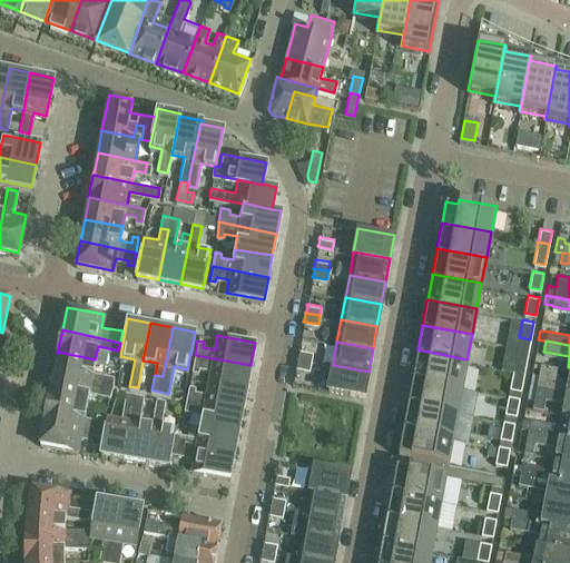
[(529,347),(518,345),(514,363),(526,365),(529,347)]
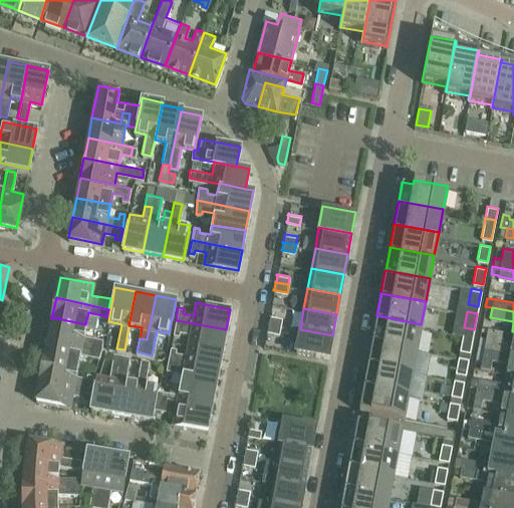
[(267,321),(267,322),(280,325),(282,316),(270,314),(269,314),(269,315),(268,322),(267,321)]
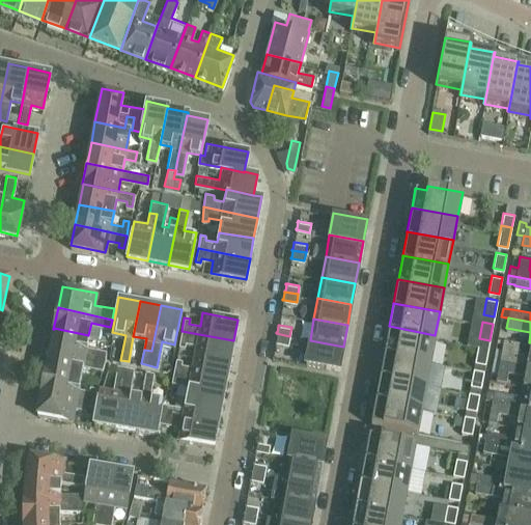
[(389,326),(389,327),(385,350),(430,359),(435,335),(389,326)]
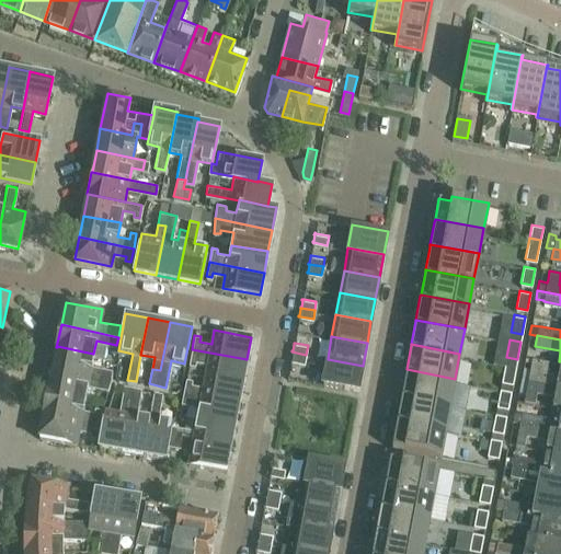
[(57,347),(53,368),(110,379),(111,369),(91,365),(93,354),(57,346),(57,347)]
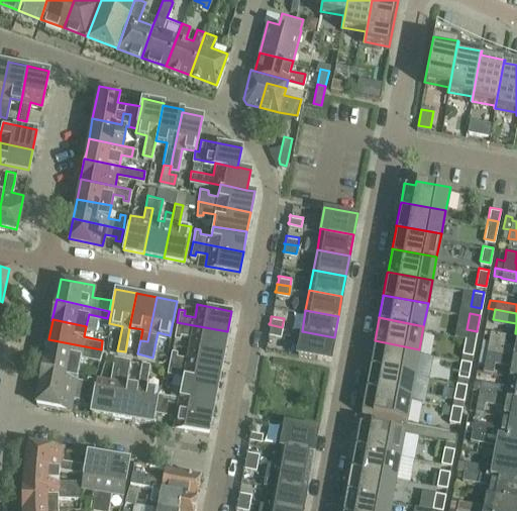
[(227,331),(177,322),(174,335),(179,336),(180,332),(192,334),(189,345),(223,351),(227,331)]
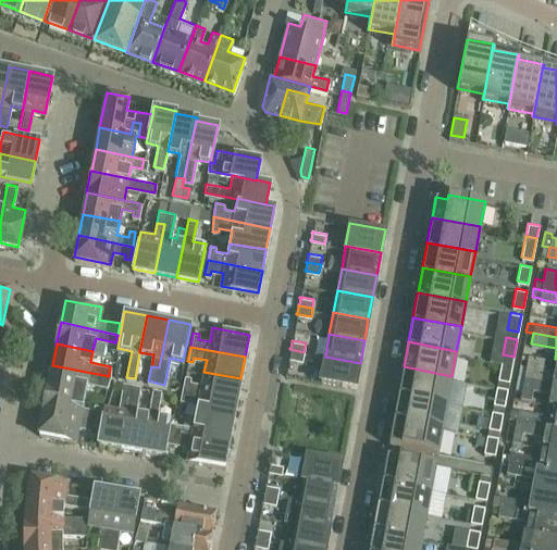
[(304,352),(289,349),(289,350),(291,350),(289,357),(288,357),(288,358),(289,359),(289,358),(302,361),(304,352)]
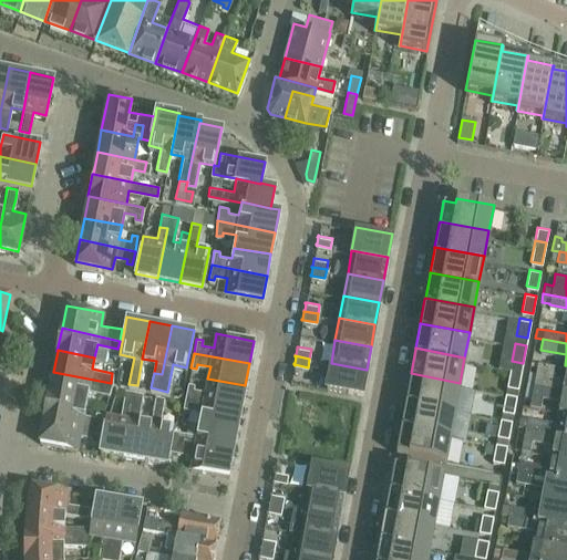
[(528,369),(526,381),(566,389),(566,365),(565,365),(564,376),(553,374),(554,364),(531,360),(529,363),(537,364),(536,371),(528,369)]
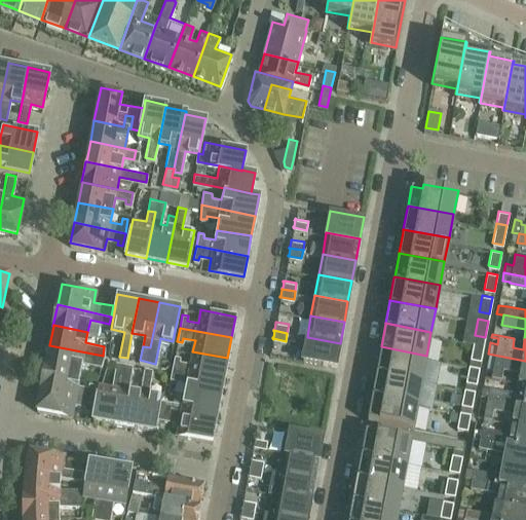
[(340,343),(307,337),(303,359),(336,365),(340,343)]
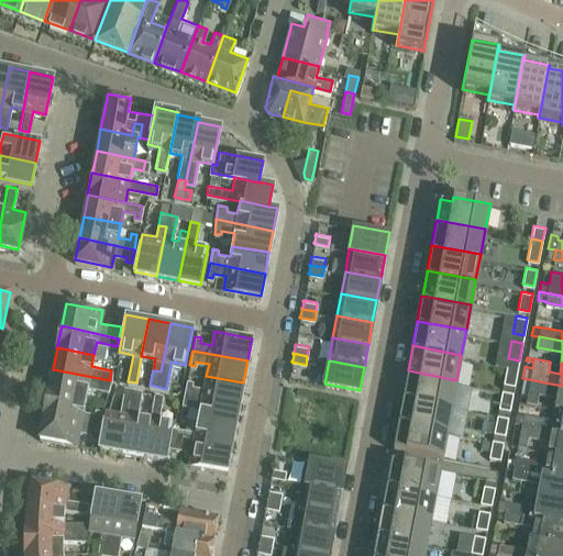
[(507,365),(504,382),(515,385),(518,367),(507,365)]
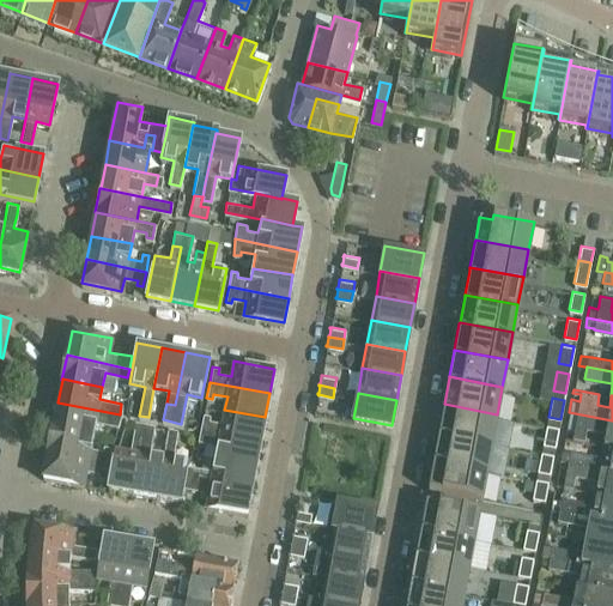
[(58,403),(53,426),(53,428),(92,434),(96,419),(117,424),(120,414),(58,403)]
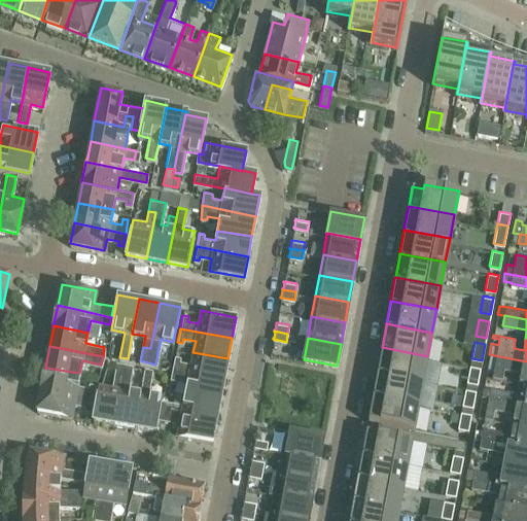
[(382,347),(377,371),(423,380),(427,356),(382,347)]
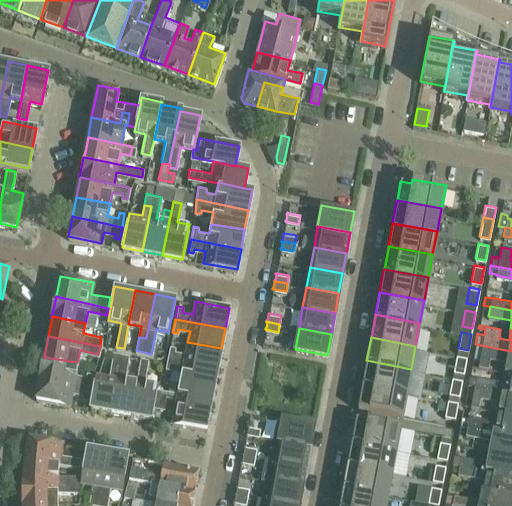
[(185,353),(175,351),(174,351),(175,346),(170,345),(167,358),(217,368),(221,348),(187,342),(185,353)]
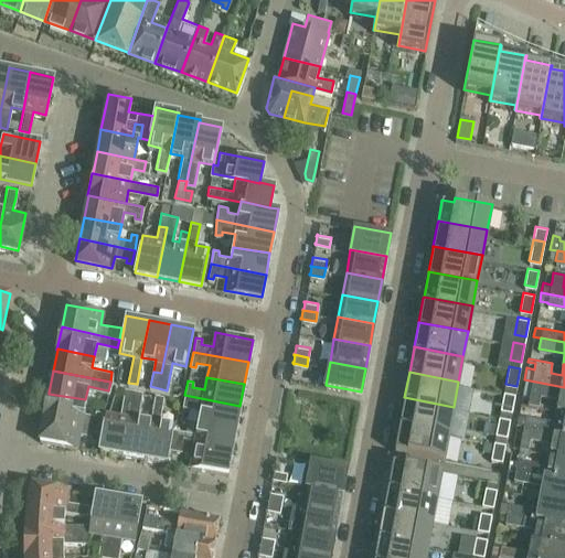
[(564,387),(524,379),(522,392),(529,394),(528,401),(539,404),(541,393),(557,396),(555,408),(564,409),(564,387)]
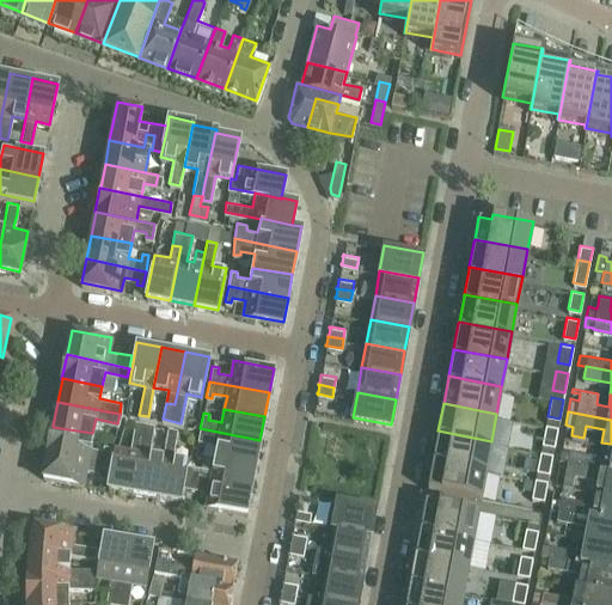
[(136,420),(133,435),(130,448),(116,445),(108,487),(133,492),(145,422),(136,420)]
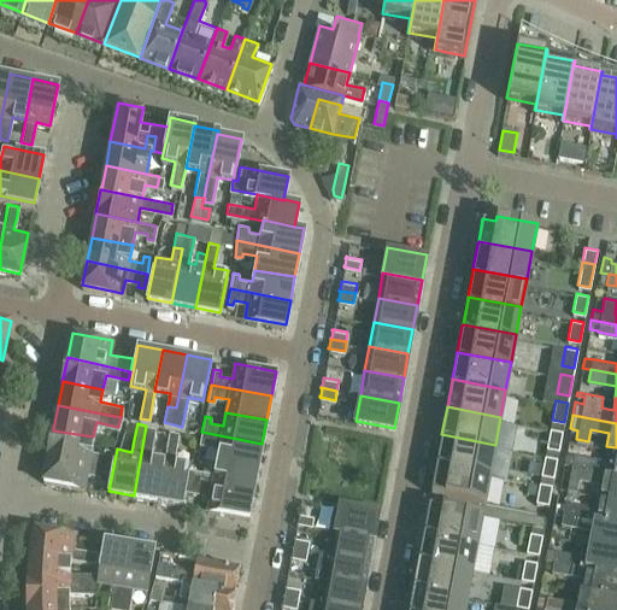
[(156,427),(146,426),(134,496),(157,499),(164,457),(151,455),(156,427)]
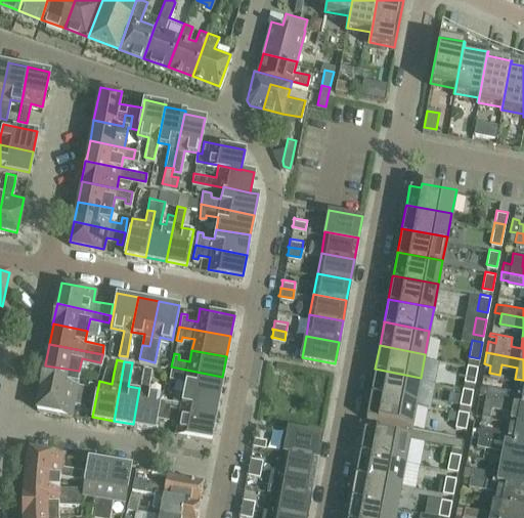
[(474,381),(477,364),(467,363),(464,379),(474,381)]
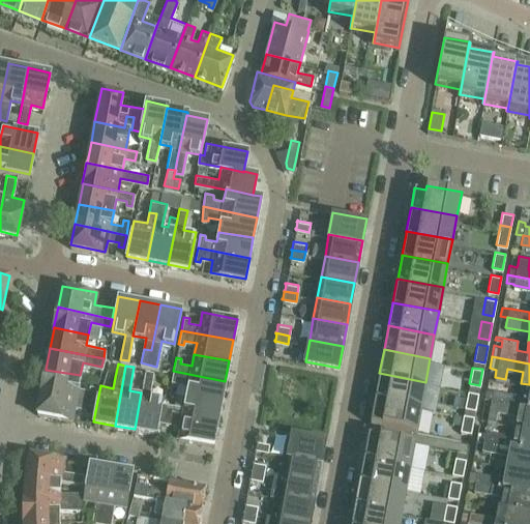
[(46,370),(46,369),(40,390),(41,390),(92,400),(95,385),(90,384),(89,390),(78,387),(80,375),(46,370)]
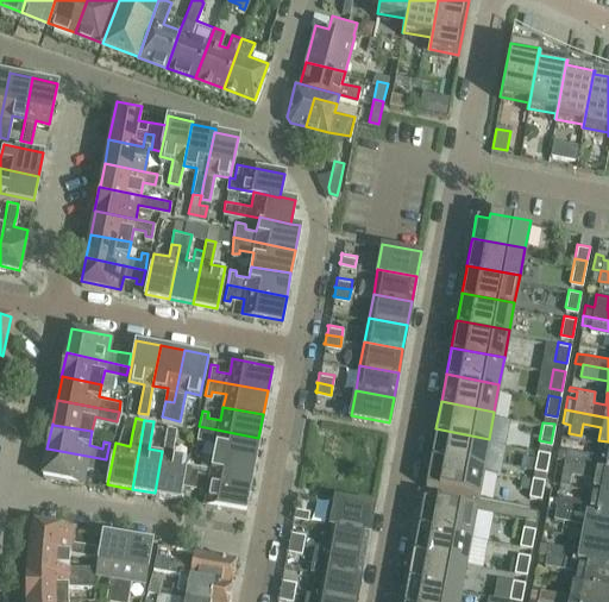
[(168,424),(162,451),(155,493),(180,497),(182,482),(183,472),(186,463),(187,456),(173,453),(177,426),(168,424)]
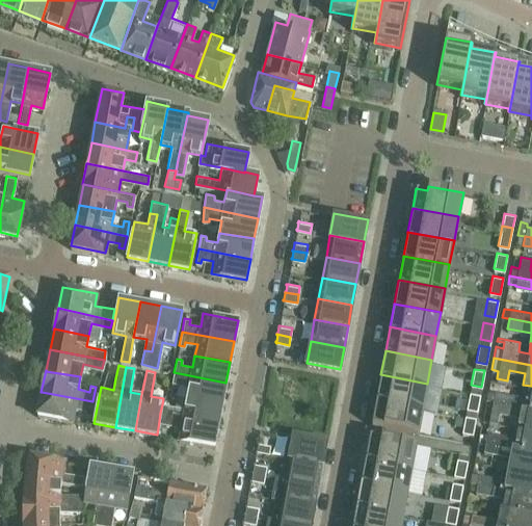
[(225,383),(174,372),(173,382),(189,385),(187,396),(222,403),(225,383)]
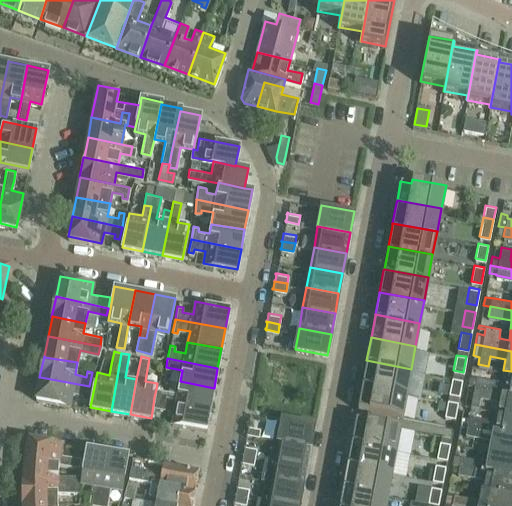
[(406,392),(411,369),(366,360),(362,383),(406,392)]
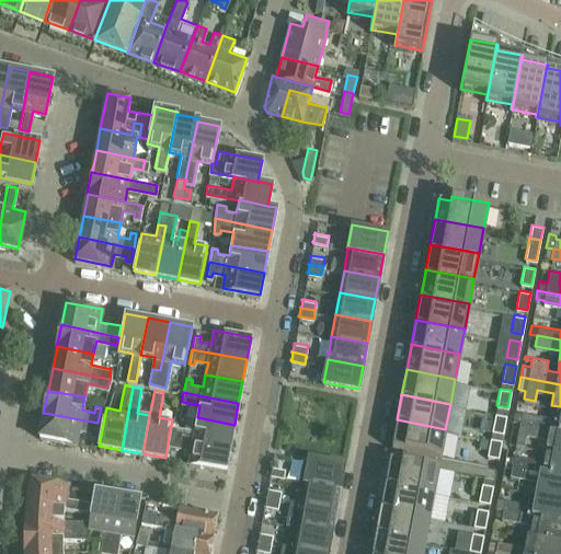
[(522,412),(521,422),(560,428),(560,406),(551,405),(549,417),(522,412)]
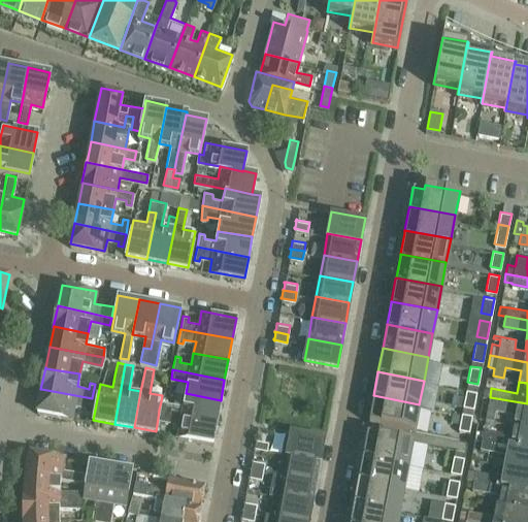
[(41,389),(37,410),(71,416),(74,403),(85,405),(85,410),(89,411),(92,398),(41,389)]
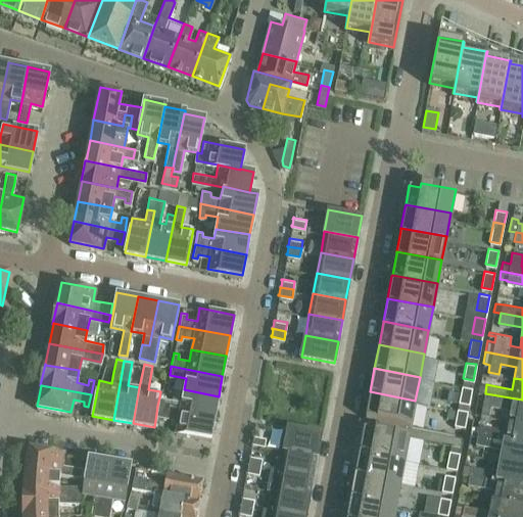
[(472,387),(462,385),(459,402),(469,404),(472,387)]
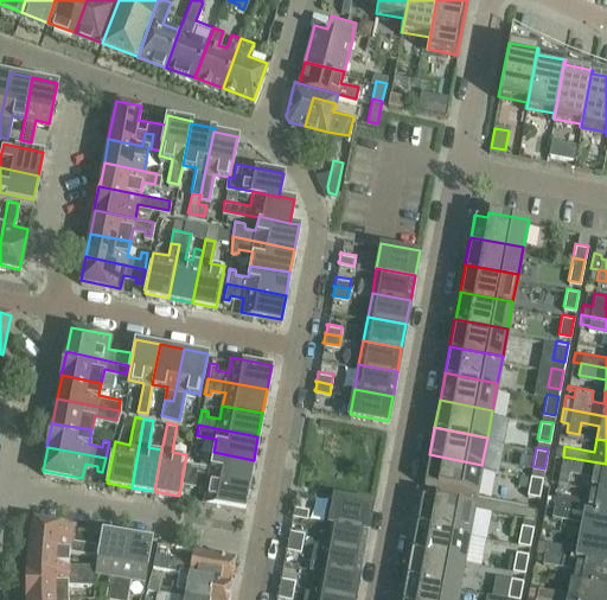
[(185,461),(183,471),(249,484),(254,460),(213,452),(211,466),(185,461)]
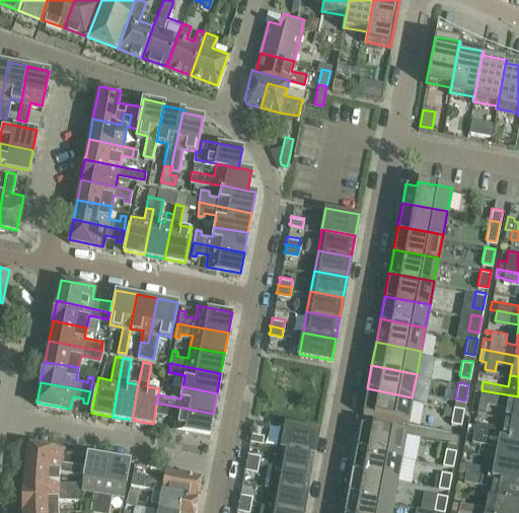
[(408,421),(412,397),(367,388),(363,413),(408,421)]
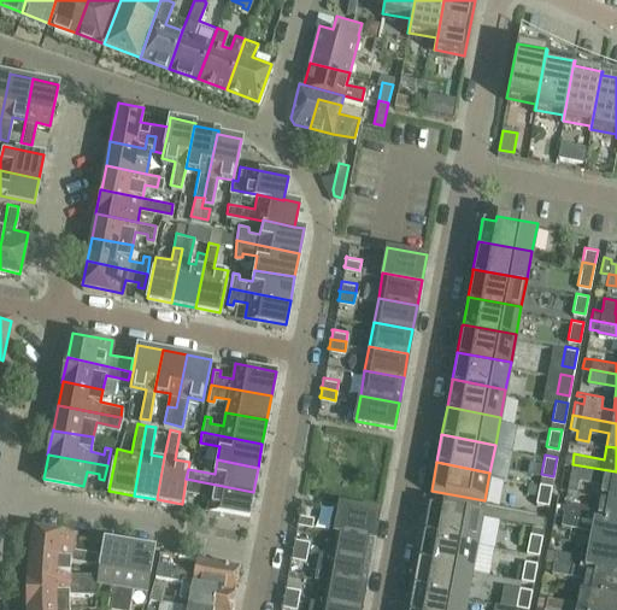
[(573,464),(568,487),(576,490),(579,475),(600,480),(598,493),(616,497),(616,471),(573,464)]
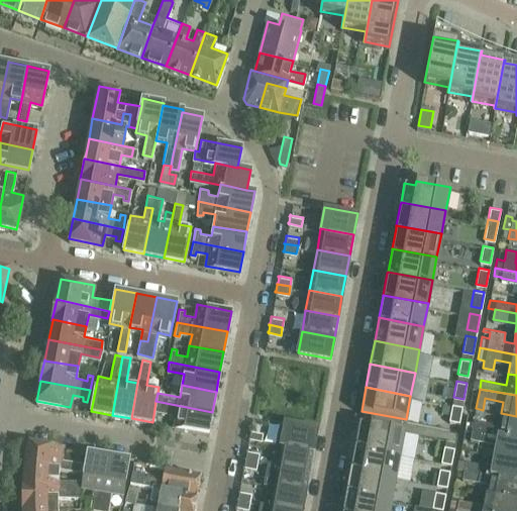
[(156,401),(154,409),(176,413),(174,425),(208,432),(212,412),(156,401)]
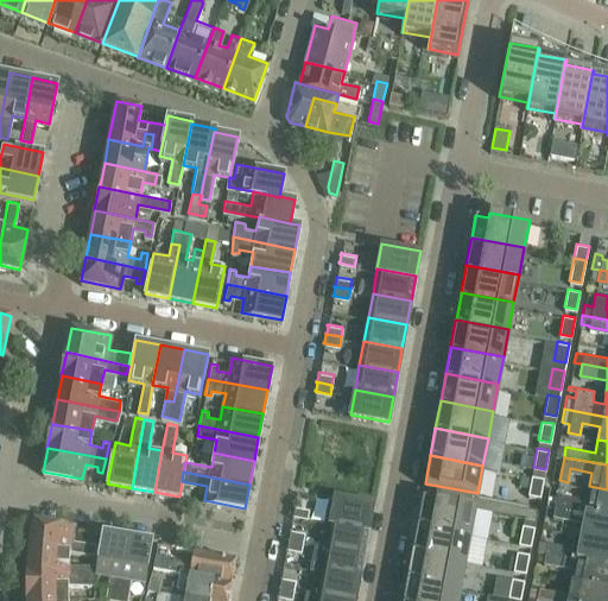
[(544,476),(532,474),(529,493),(540,495),(544,476)]
